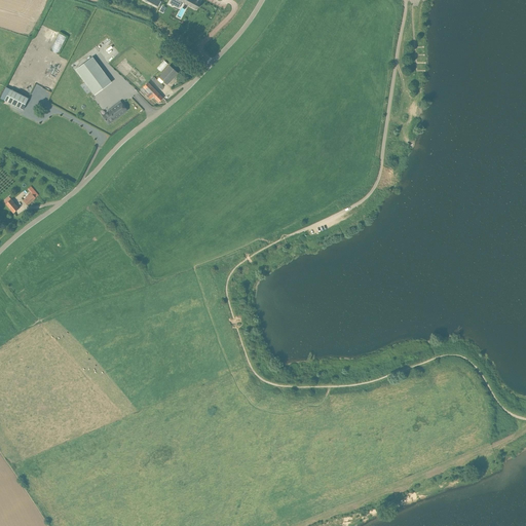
[(178,0),(182,2),(196,9),(196,8),(199,2),(198,1),(198,0),(197,0),(193,0),(194,0),(193,1),(192,0),(191,0),(178,0)]
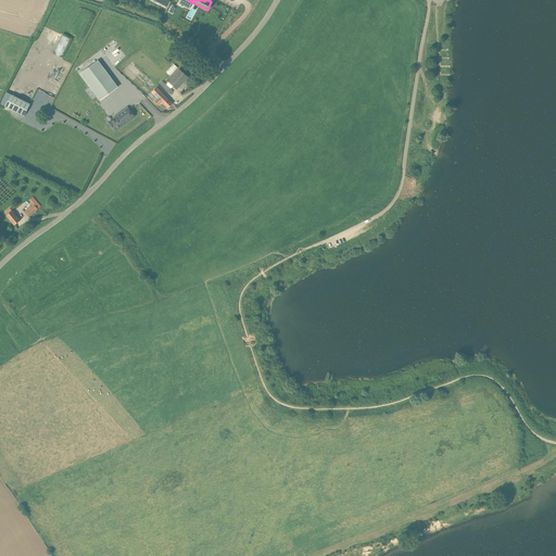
[(62,35),(54,53),(63,57),(70,38),(62,35)]
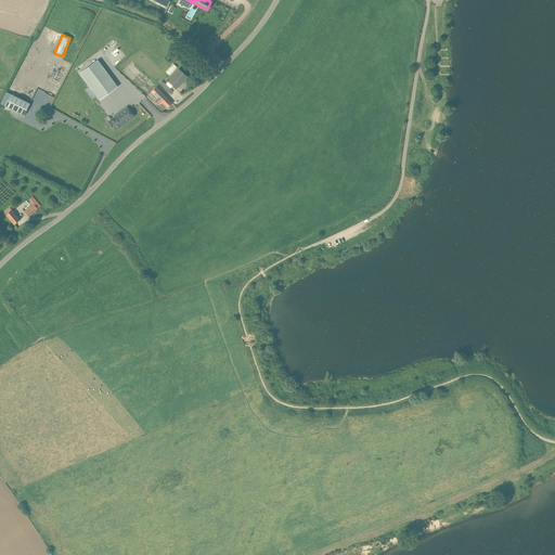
[(98,60),(80,74),(90,87),(88,88),(86,90),(92,99),(95,97),(97,95),(100,100),(118,87),(103,67),(98,60)]
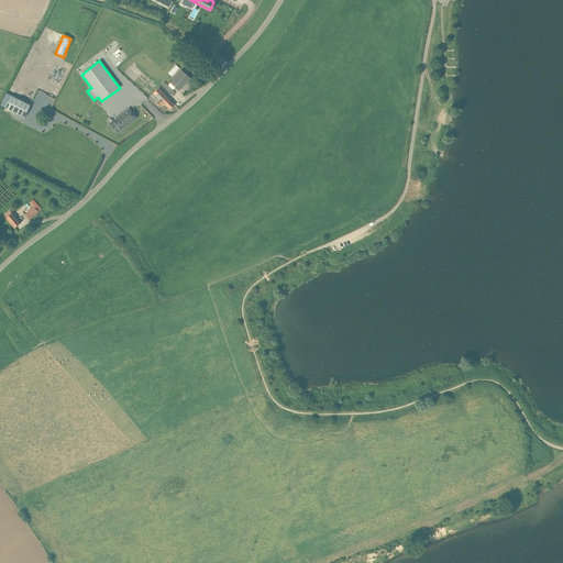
[(173,76),(180,68),(175,64),(168,73),(173,76)]
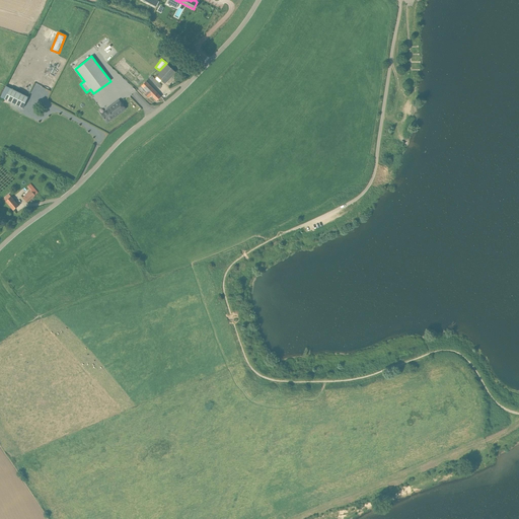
[(175,72),(167,64),(156,76),(164,83),(175,72)]
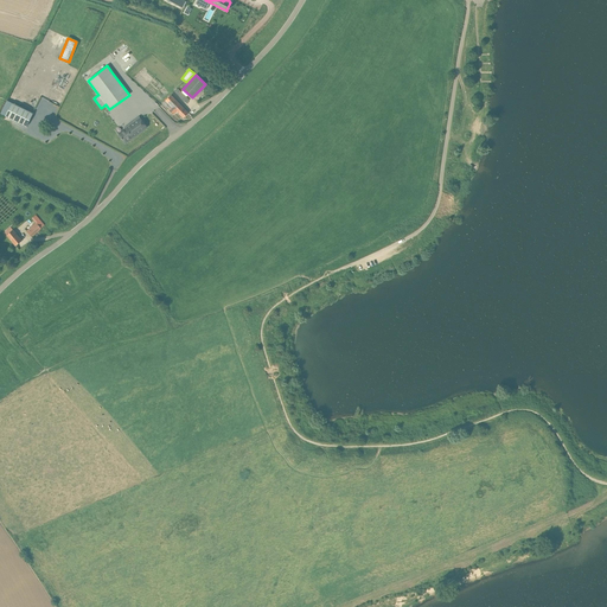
[(189,100),(178,89),(174,91),(186,103),(189,100)]
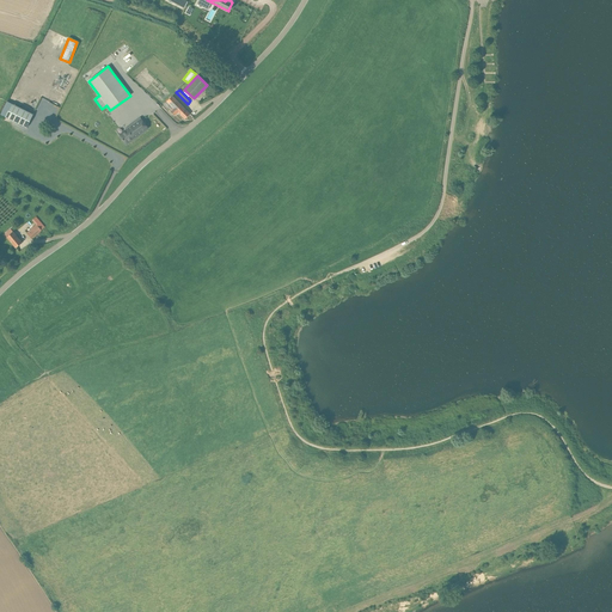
[(172,96),(164,104),(175,116),(178,112),(184,120),(190,114),(172,96)]
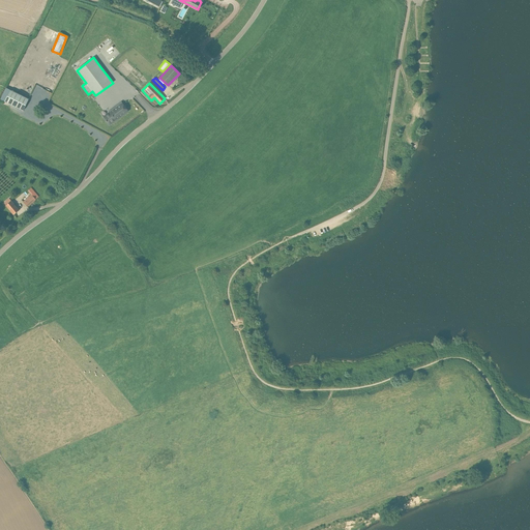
[(10,89),(4,101),(23,111),(29,98),(10,89)]
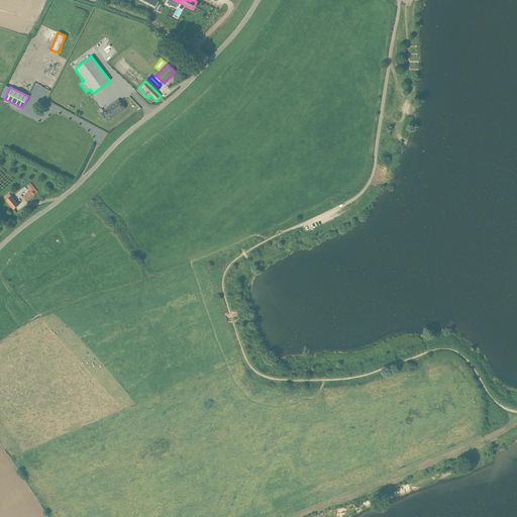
[(107,108),(108,109),(101,114),(106,121),(124,107),(118,99),(107,108)]
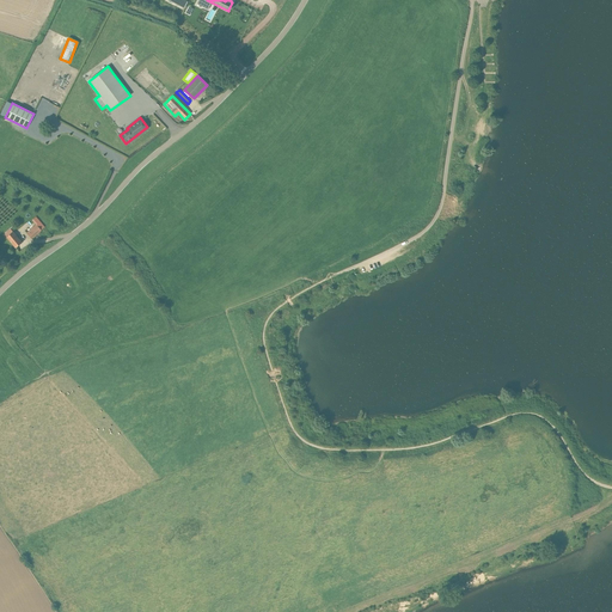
[(31,238),(44,227),(40,221),(26,233),(31,238)]
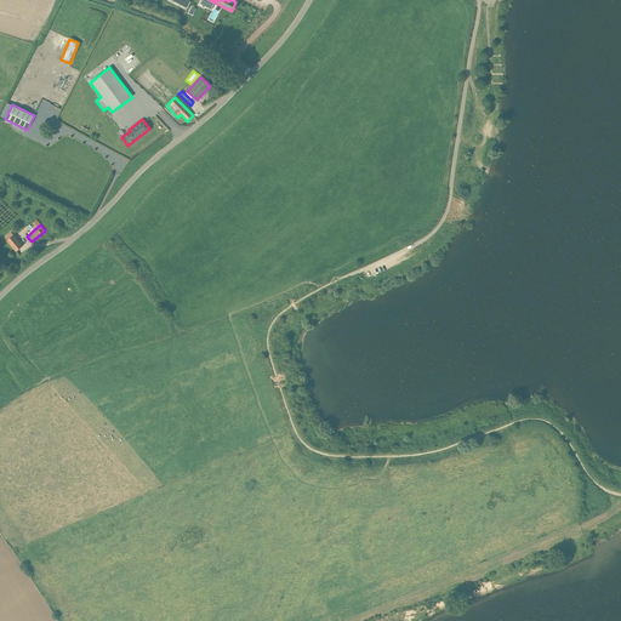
[(13,235),(6,240),(16,251),(22,246),(13,235)]
